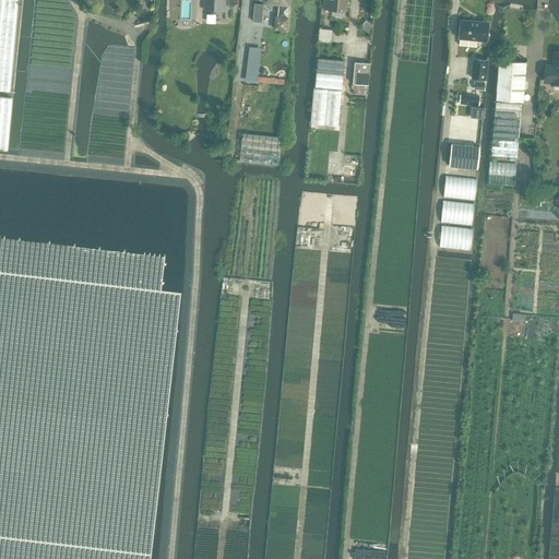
[(0,0),(0,91),(10,93),(18,0),(0,0)]
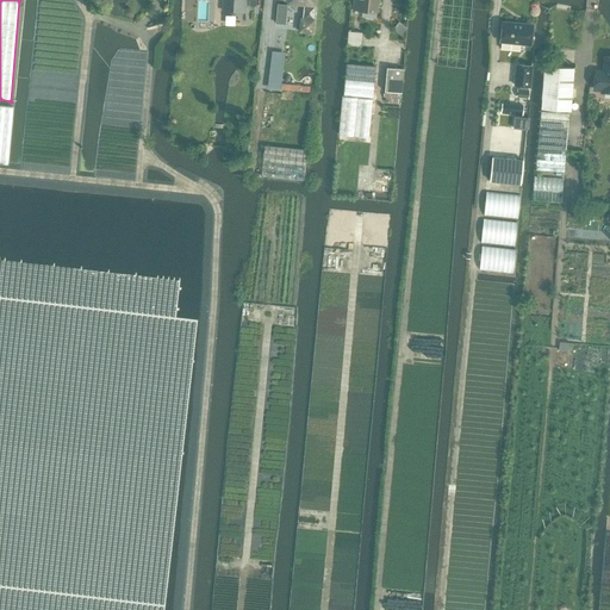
[(191,0),(191,17),(213,18),(213,0),(191,0)]
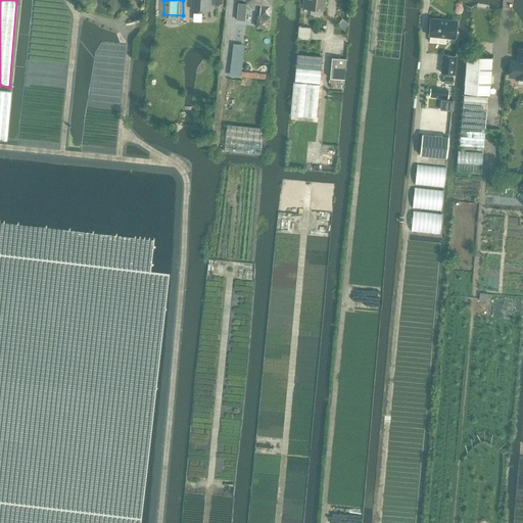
[(191,0),(191,9),(210,10),(210,0),(191,0)]
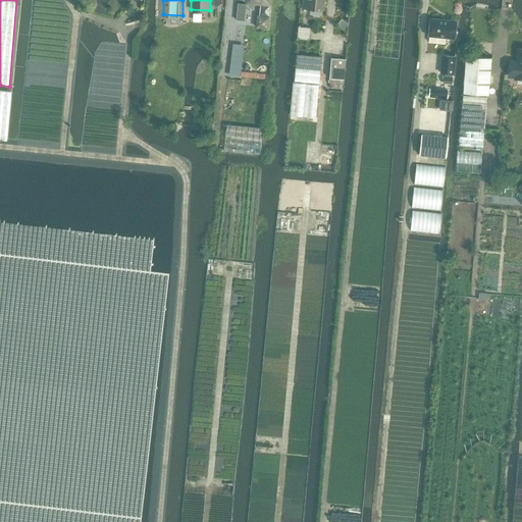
[(268,16),(269,5),(269,0),(246,0),(246,3),(260,4),(259,15),(257,15),(256,29),(268,30),(269,16),(268,16)]
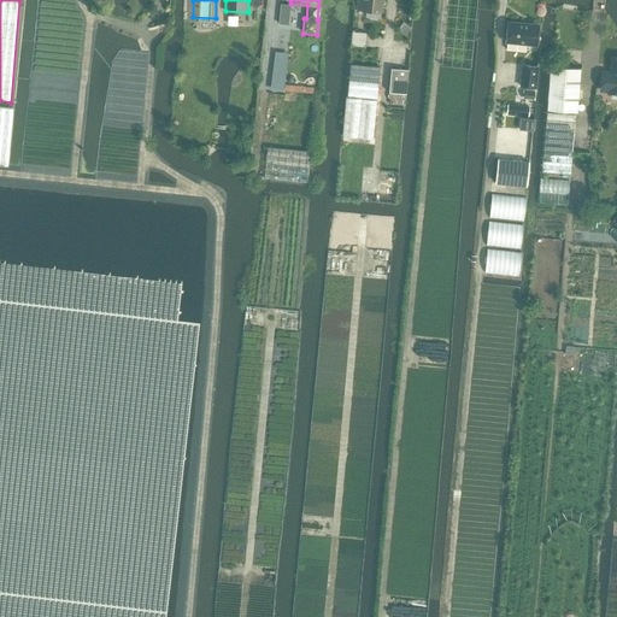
[(358,0),(358,10),(382,12),(382,0),(358,0)]
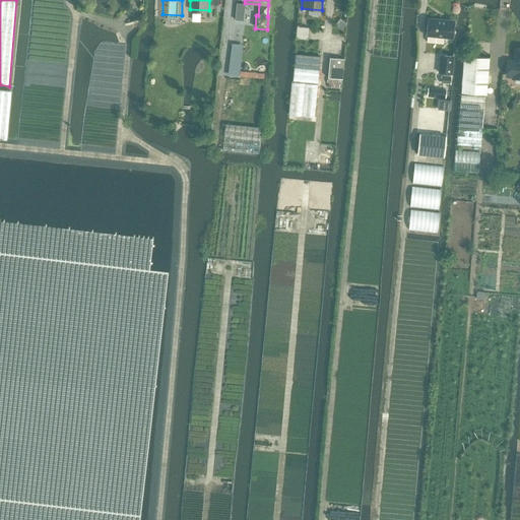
[(454,22),(429,19),(427,36),(452,38),(454,22)]
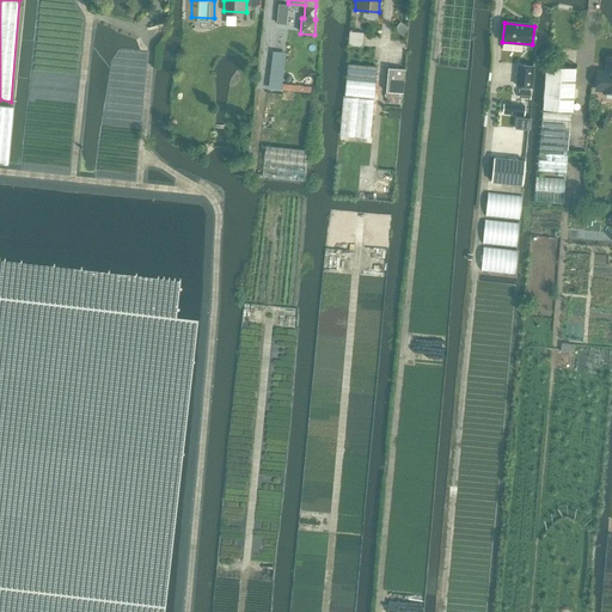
[(362,47),(363,34),(349,32),(349,46),(362,47)]
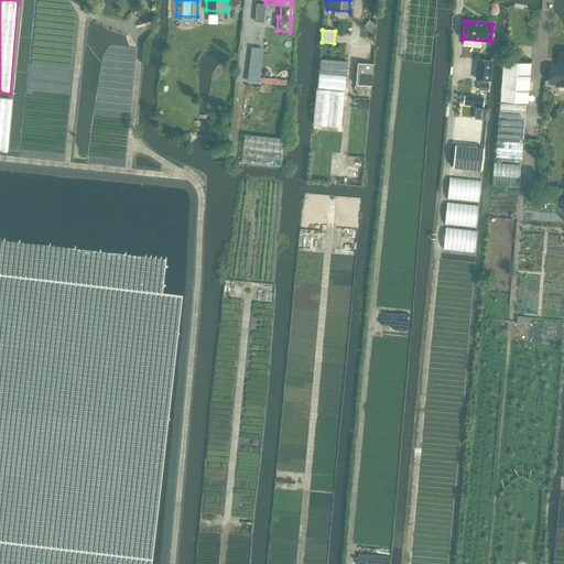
[(563,53),(560,53),(559,67),(550,66),(549,83),(556,83),(556,84),(563,84),(563,53)]
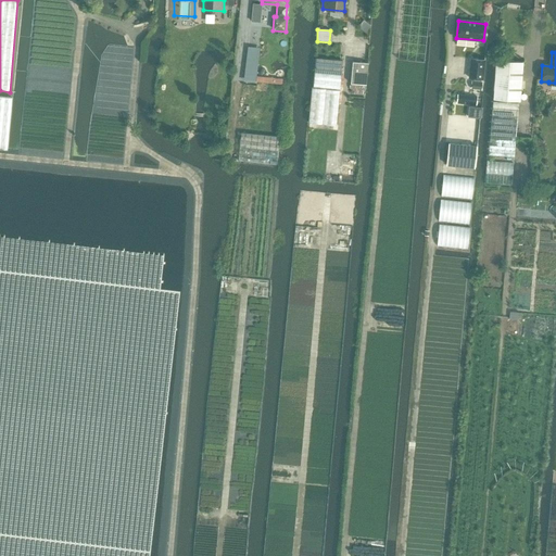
[(335,151),(337,131),(342,62),(317,59),(314,88),(311,88),(304,173),(325,174),(327,151),(335,151)]
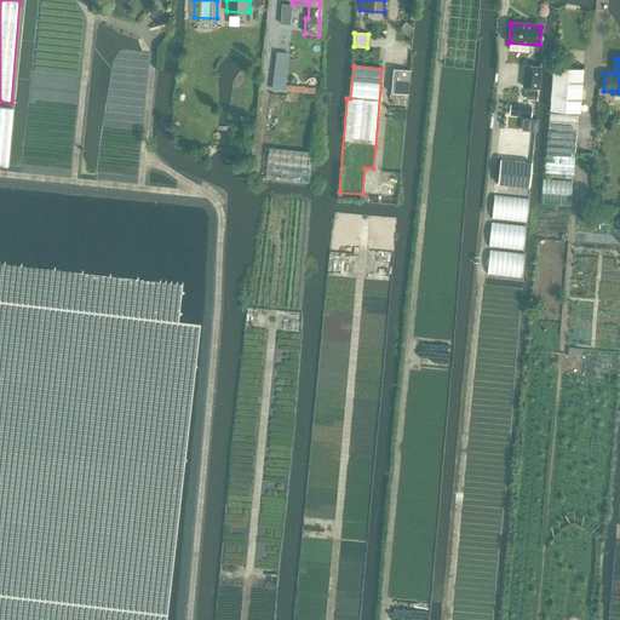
[(526,65),(523,87),(538,89),(540,67),(526,65)]
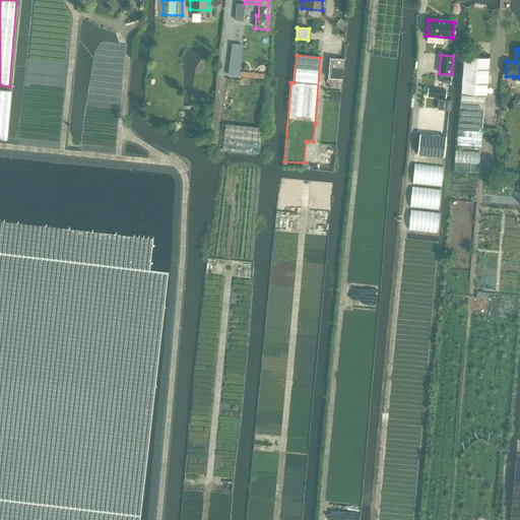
[(464,56),(461,92),(485,95),(489,59),(464,56)]
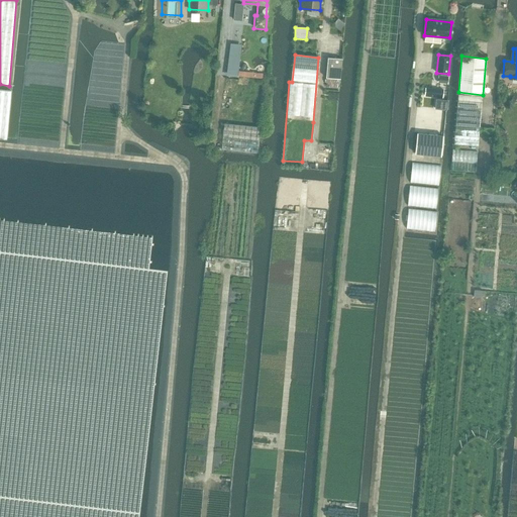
[(340,79),(342,59),(327,58),(326,78),(340,79)]
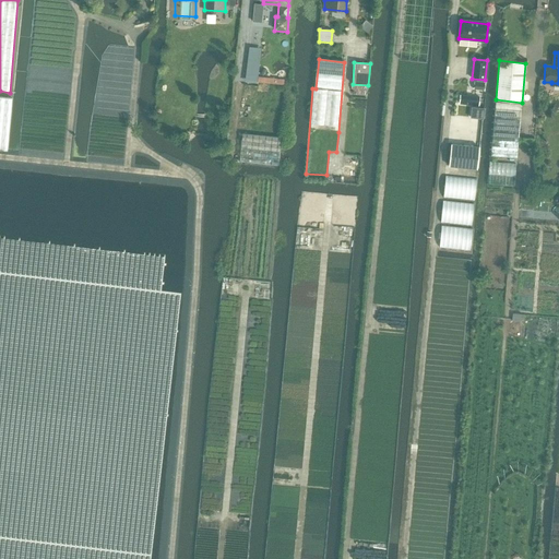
[(0,150),(4,150),(8,151),(12,98),(0,97),(0,150)]
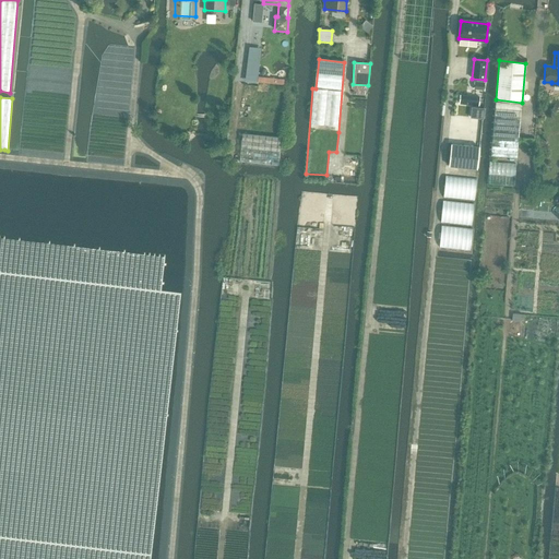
[(521,104),(496,102),(490,156),(516,158),(521,104)]
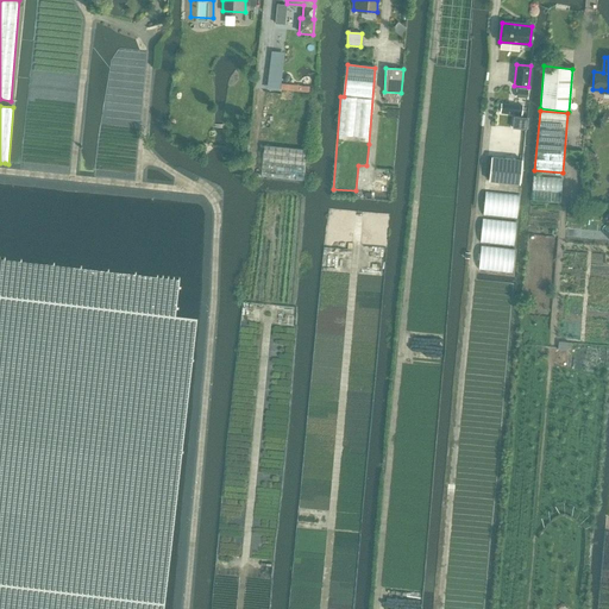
[(526,130),(527,118),(514,117),(513,127),(526,130)]
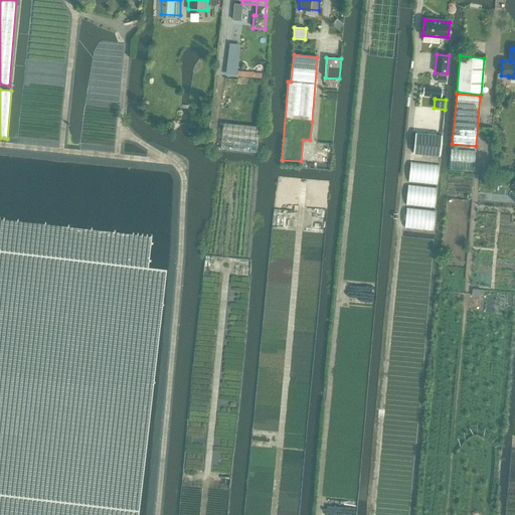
[(260,128),(223,124),(220,149),(256,153),(260,128)]
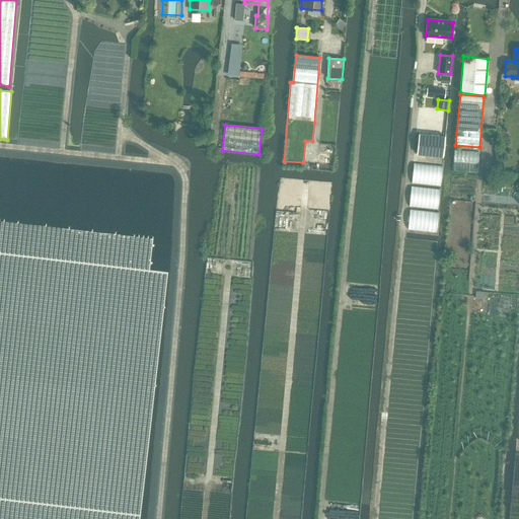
[(419,134),(417,154),(442,156),(444,136),(419,134)]
